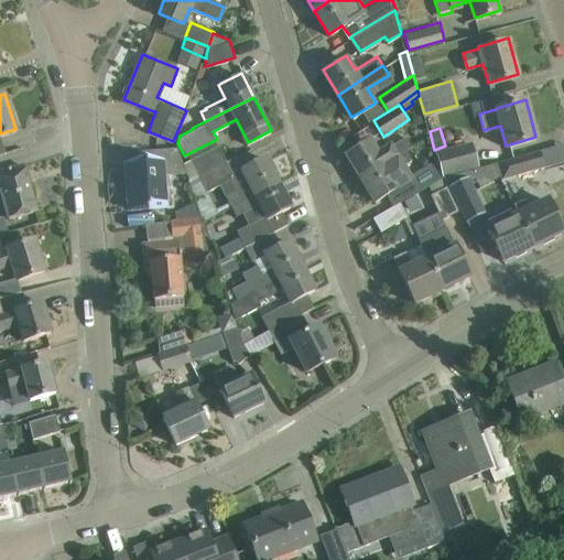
[(346,152),(360,176),(407,148),(412,144),(405,135),(392,142),(391,141),(376,150),(369,138),(346,152)]
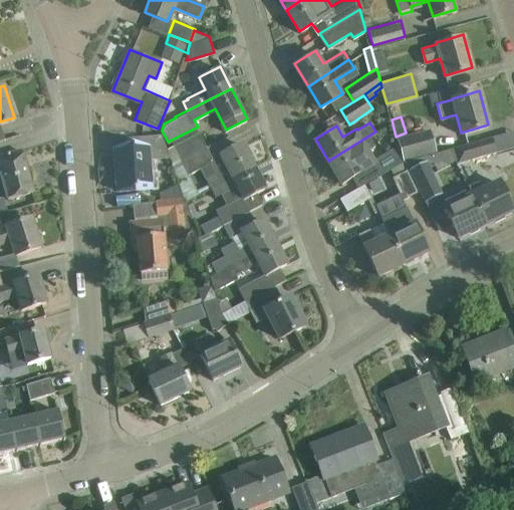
[(397,137),(404,160),(405,159),(437,151),(430,126),(406,133),(397,137)]
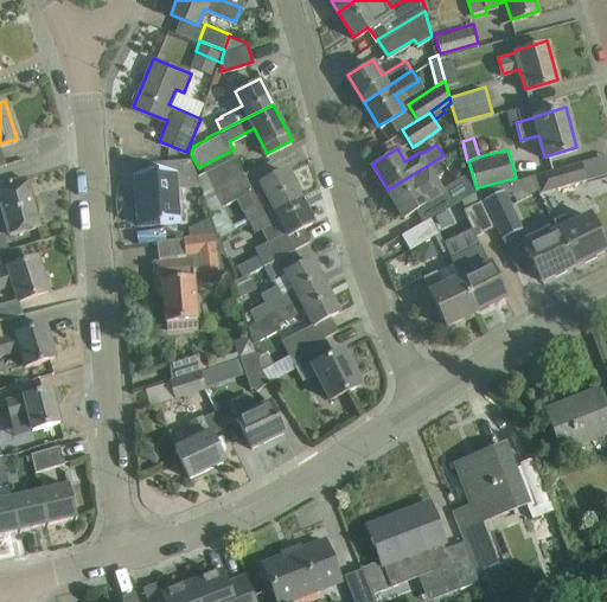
[(202,191),(242,170),(234,154),(197,173),(200,185),(202,191)]
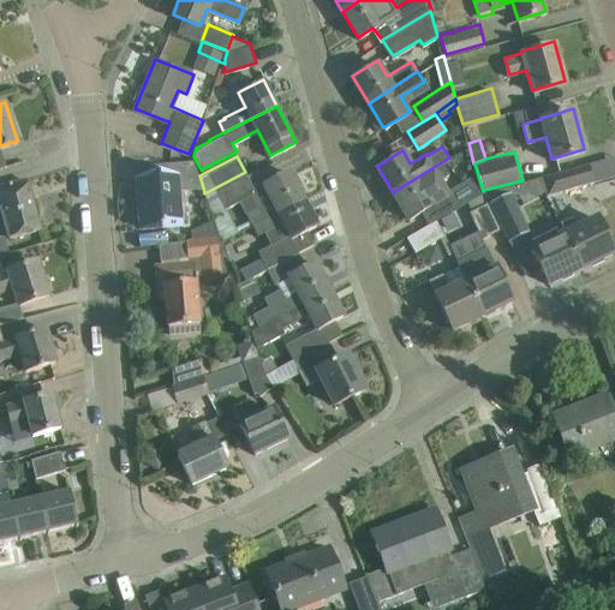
[(181,223),(179,189),(203,187),(199,175),(193,160),(165,161),(166,175),(137,178),(141,227),(181,223)]
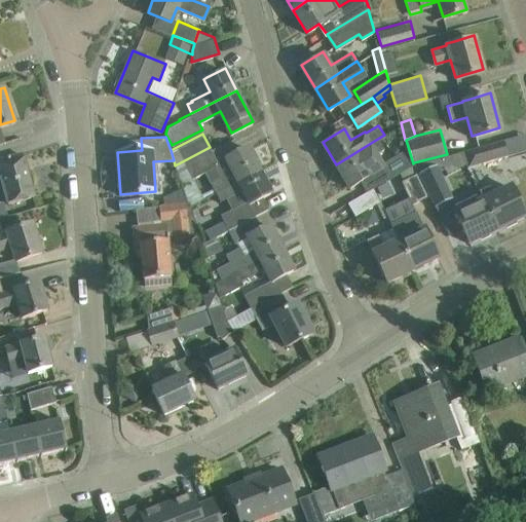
[(379,138),(336,164),(349,186),(361,180),(367,190),(347,201),(354,214),(380,199),(372,187),(390,176),(385,168),(386,166),(377,151),(385,147),(379,138)]
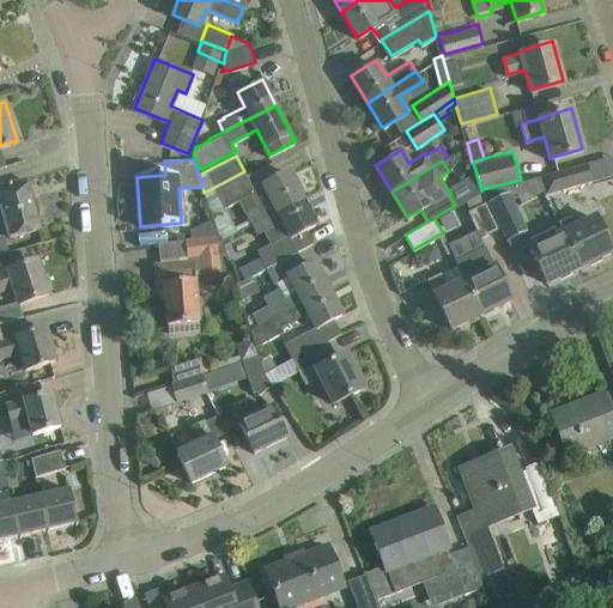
[(587,162),(535,176),(542,190),(544,193),(592,180),(587,162)]
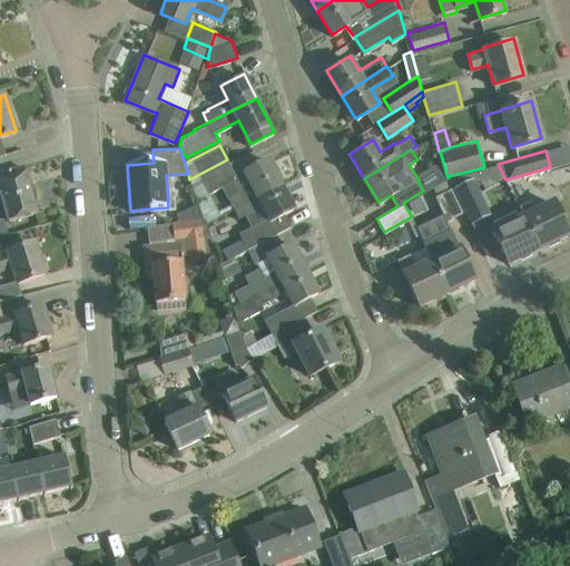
[(204,222),(206,221),(222,213),(210,192),(223,185),(234,206),(281,183),(267,157),(235,175),(227,159),(189,179),(197,203),(204,222)]
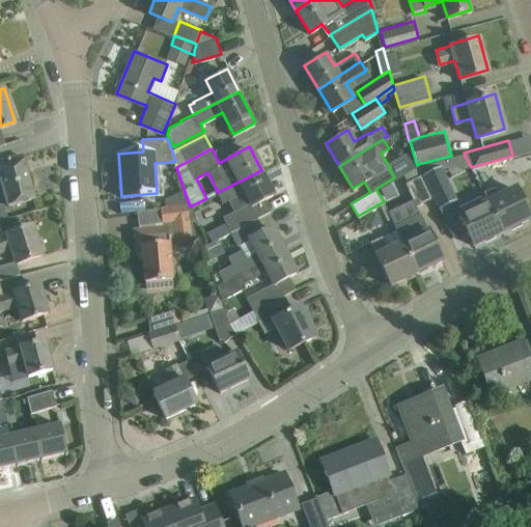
[(470,165),(464,153),(464,151),(451,156),(418,164),(422,173),(440,165),(442,169),(447,166),(451,174),(470,165)]
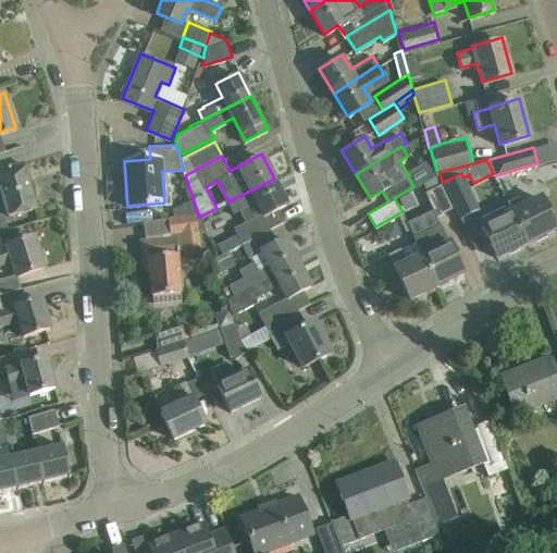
[(23,161),(2,167),(0,167),(0,182),(9,213),(35,206),(23,161)]
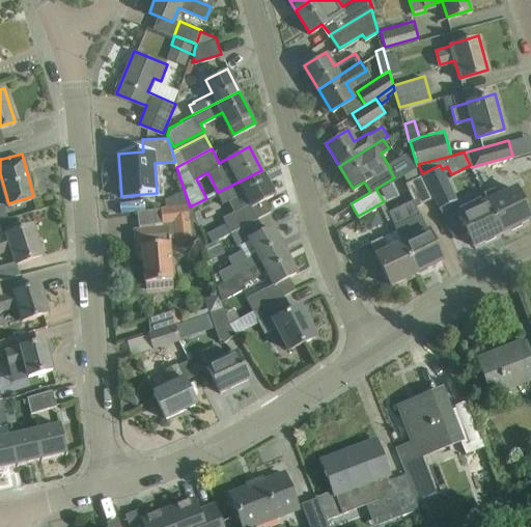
[(440,165),(422,173),(434,196),(442,215),(443,216),(452,212),(449,202),(456,199),(442,169),(440,165)]
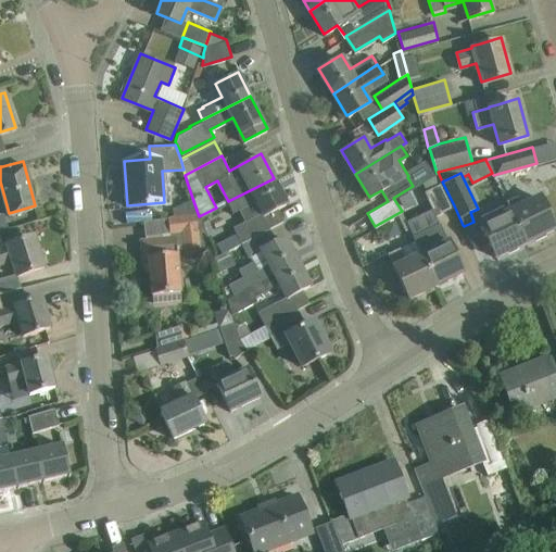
[(286,202),(274,178),(228,201),(234,211),(239,209),(244,220),(232,225),(241,241),(282,220),(276,208),(286,202)]
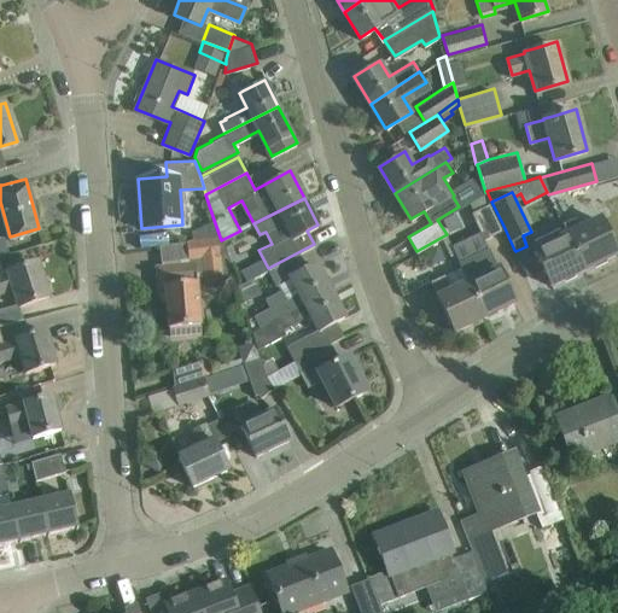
[(471,211),(484,239),(505,228),(491,202),(471,211)]
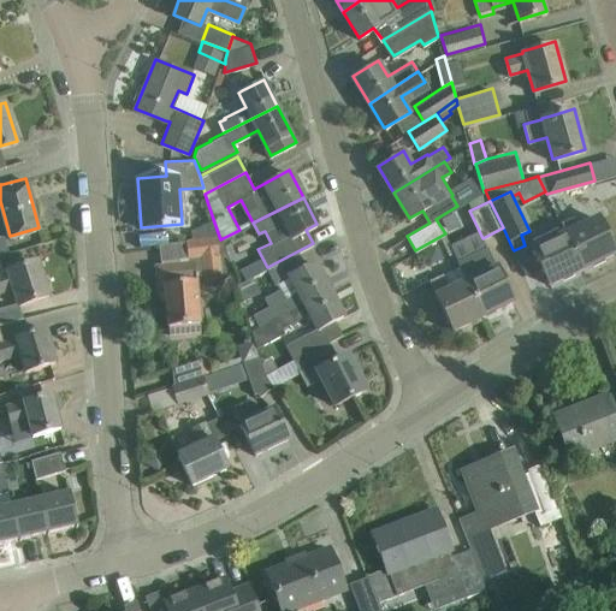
[(573,215),(561,223),(582,266),(615,250),(598,215),(578,225),(573,215)]
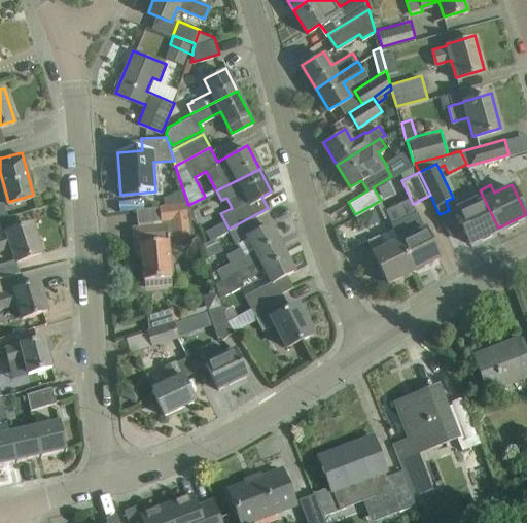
[(182,187),(167,195),(168,203),(186,201),(182,187)]
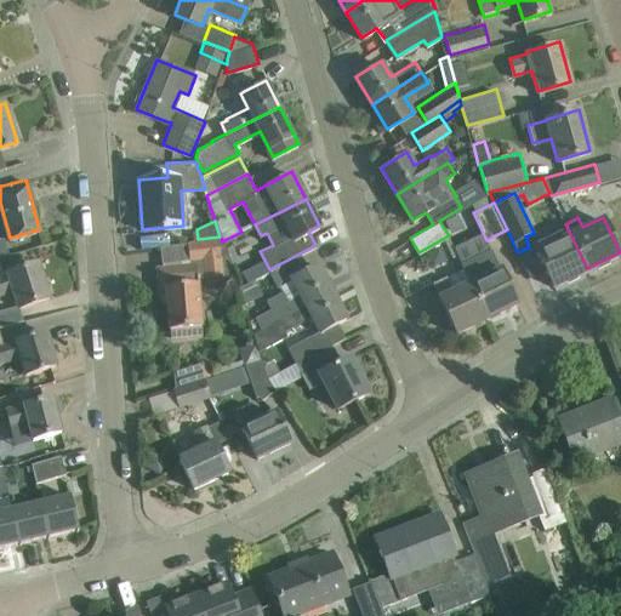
[(565,224),(531,240),(553,285),(587,268),(565,224)]
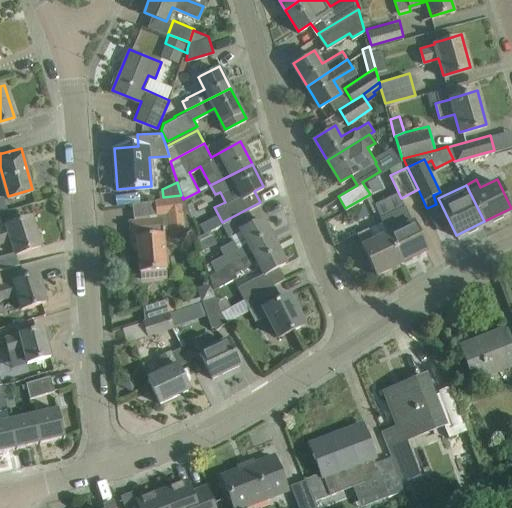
[(163,197),(132,201),(134,216),(150,214),(150,216),(161,215),(163,231),(188,229),(186,214),(183,213),(182,210),(189,210),(185,198),(183,199),(181,195),(163,197)]
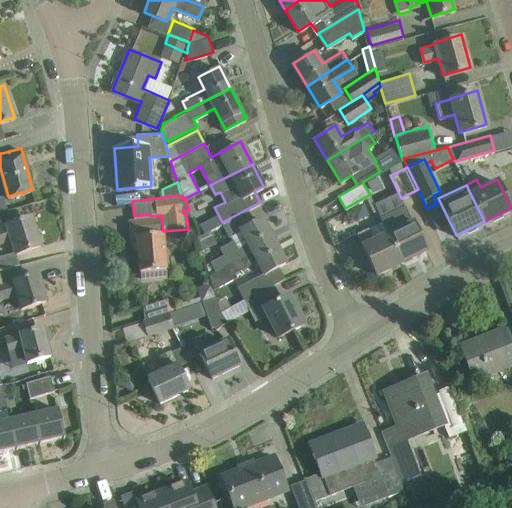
[(402,261),(427,249),(405,203),(381,215),(389,231),(388,232),(402,261)]
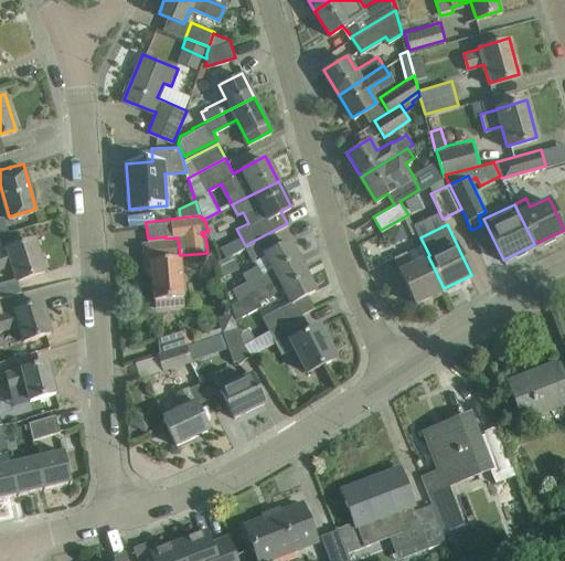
[(232,287),(237,298),(301,264),(289,240),(280,244),(274,231),(245,246),(253,260),(255,258),(257,264),(242,272),(246,279),(232,287)]
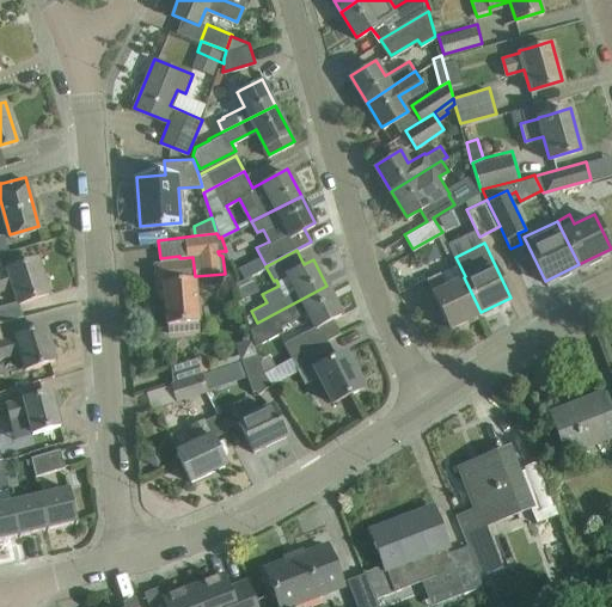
[(0,288),(13,284),(19,301),(47,292),(36,258),(8,267),(8,268),(2,270),(0,261),(0,288)]
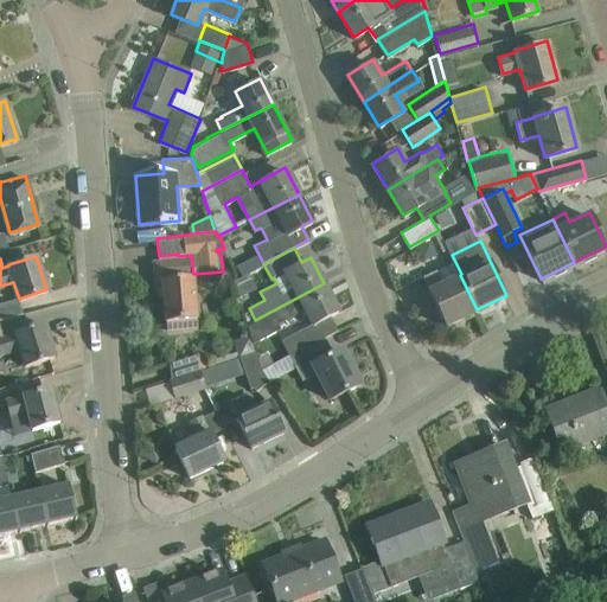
[(190,257),(177,258),(153,261),(155,290),(163,289),(166,319),(196,316),(190,257)]
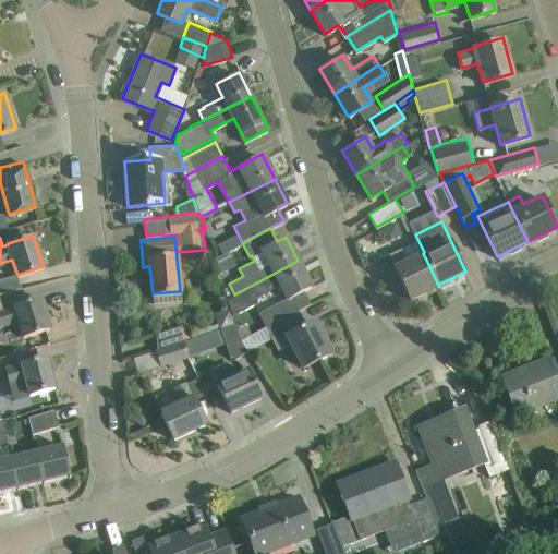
[(438,285),(423,253),(408,260),(401,247),(388,253),(395,266),(410,298),(438,285)]
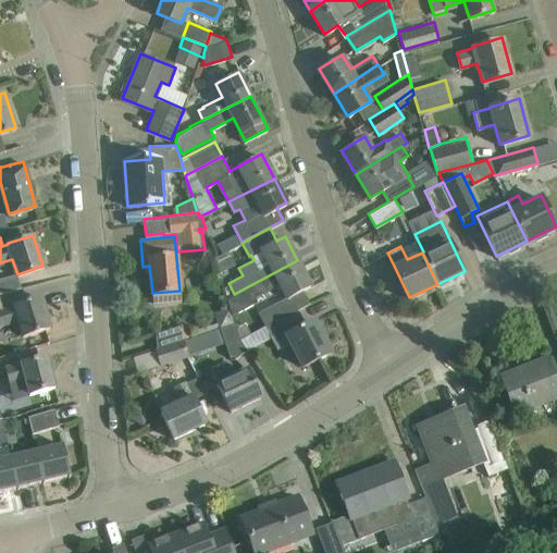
[(234,294),(227,298),(231,308),(233,314),(257,299),(255,296),(281,283),(287,296),(291,295),(310,284),(297,260),(234,294)]
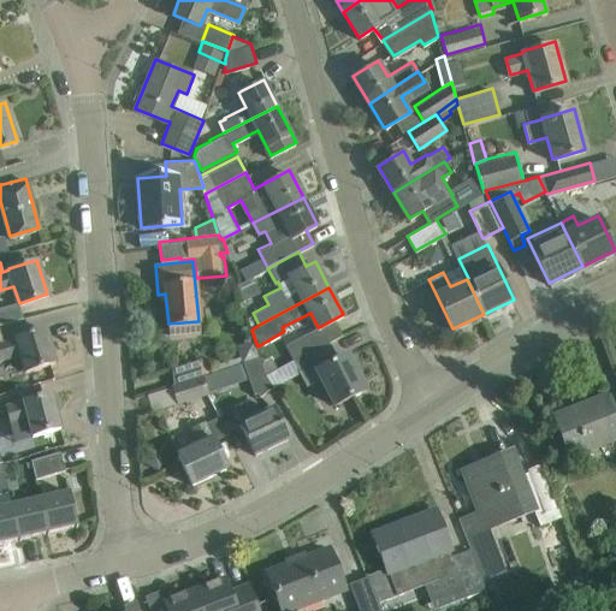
[(0,357),(19,353),(24,369),(54,361),(45,326),(13,336),(13,337),(1,340),(0,334),(0,357)]
